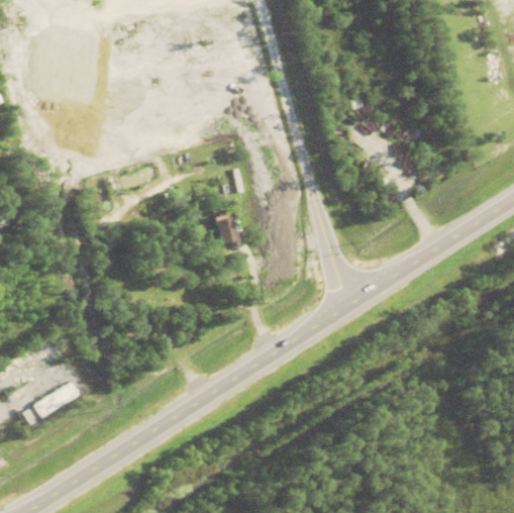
[(236,157),(241,156),(248,180),(243,181),(236,157)]
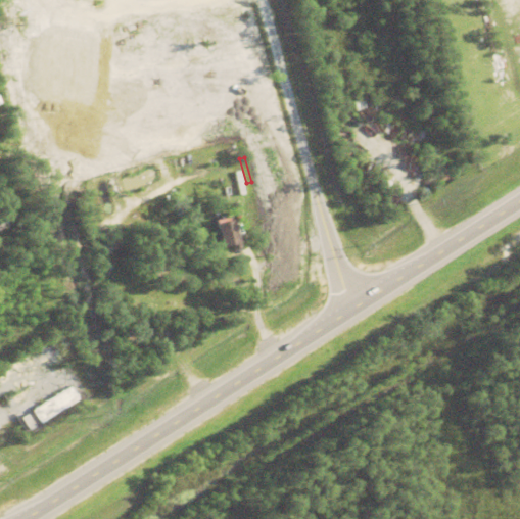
[(191,215),(200,214),(201,222),(191,223),(191,215)]
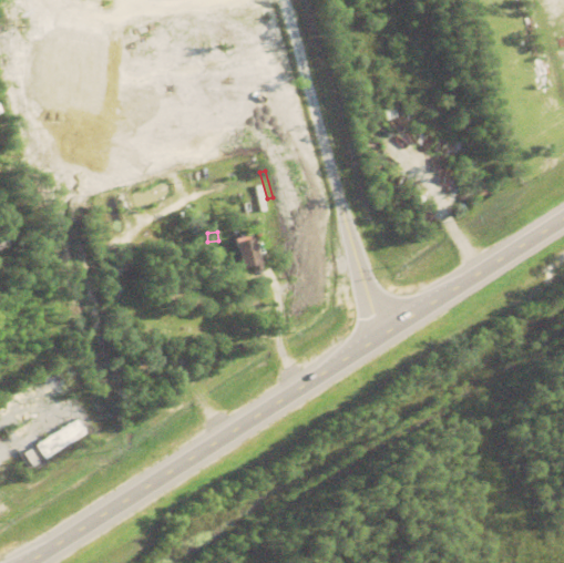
[(236,243),(253,238),(259,265),(243,269),(236,243)]
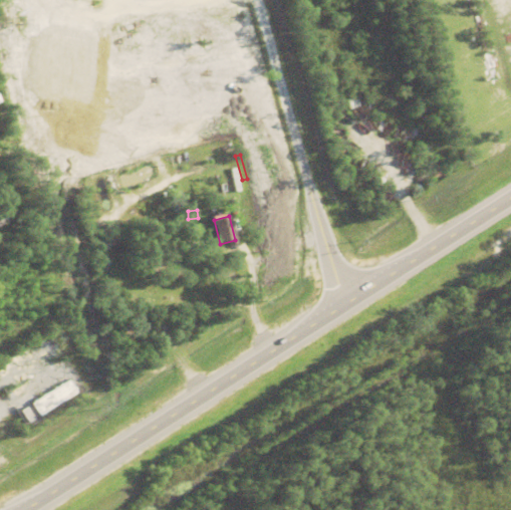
[(219,241),(218,246),(216,245),(215,250),(206,248),(207,244),(203,243),(204,237),(206,238),(207,236),(214,237),(214,240),(219,241)]
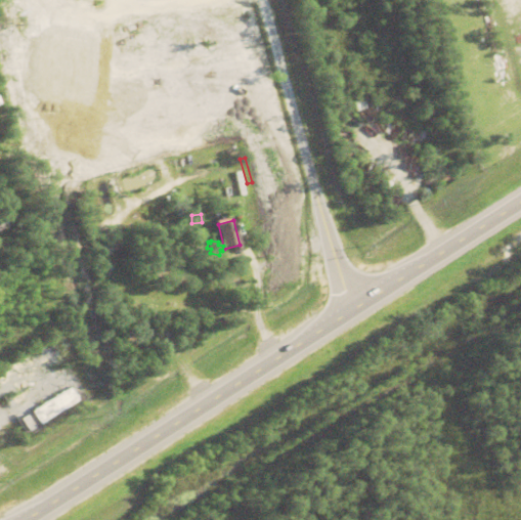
[(34,410),(71,387),(79,399),(42,423),(34,410)]
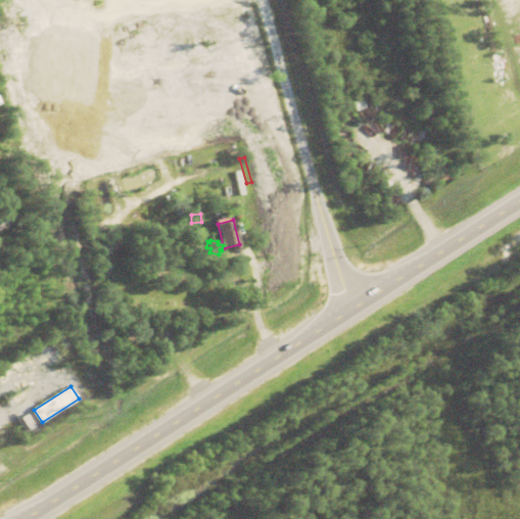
[(21,417),(29,413),(36,426),(30,430),(21,417)]
